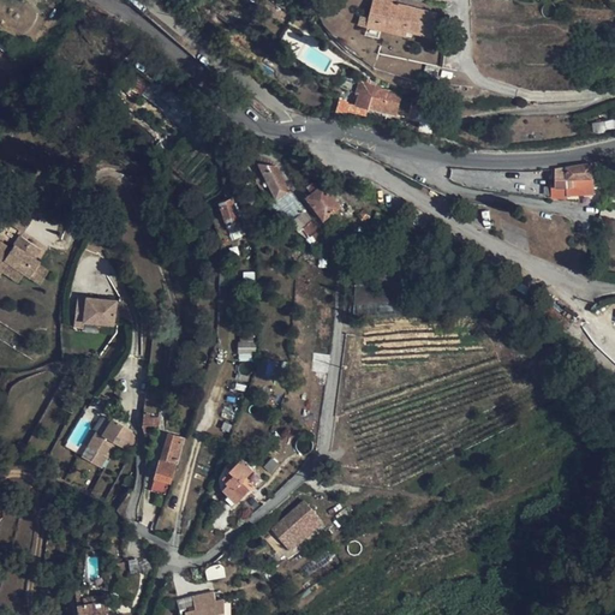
[(284,0),(279,0),(276,3),(290,11),(292,6),(284,0)]
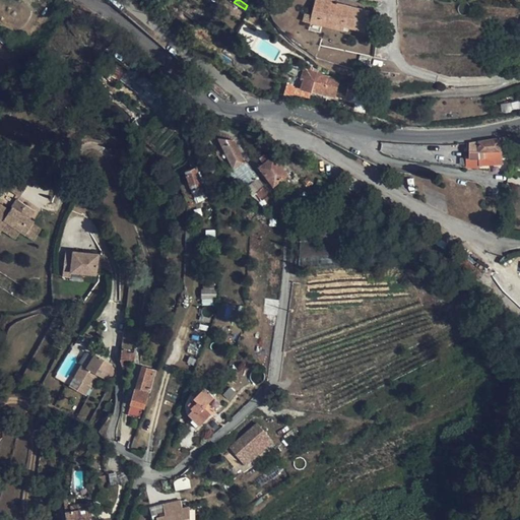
[(334,3),(322,0),(315,0),(312,15),(320,17),(320,19),(344,25),(344,26),(364,31),(368,15),(369,11),(334,3)]
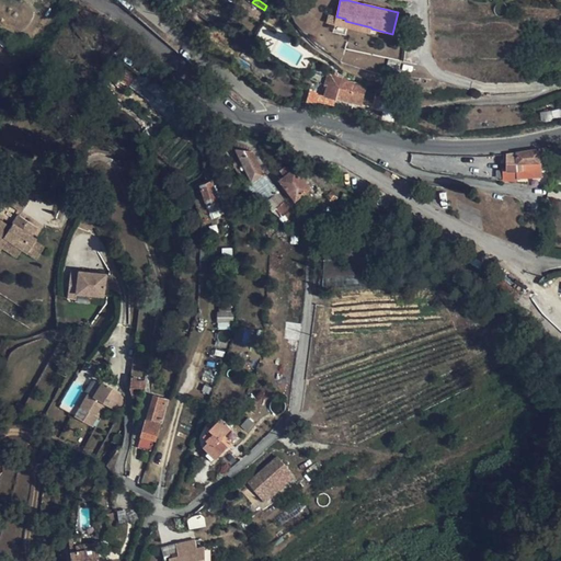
[(345,19),(336,16),(334,24),(370,33),(371,29),(371,27),(345,21),(345,19)]
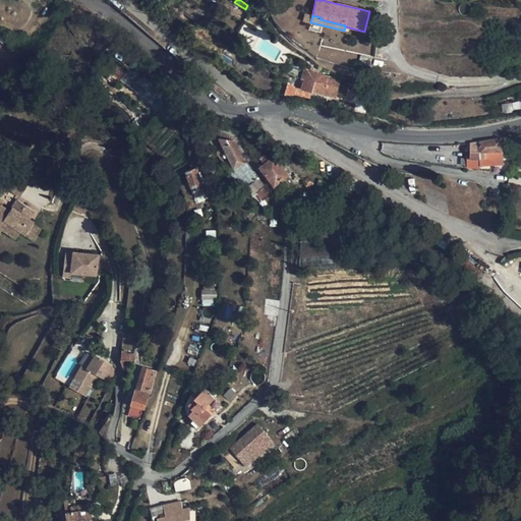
[(311,68),(304,66),(301,78),(303,78),(301,88),(299,88),(297,94),(307,97),(309,91),(336,97),(340,78),(323,75),(323,72),(313,71),(311,68)]
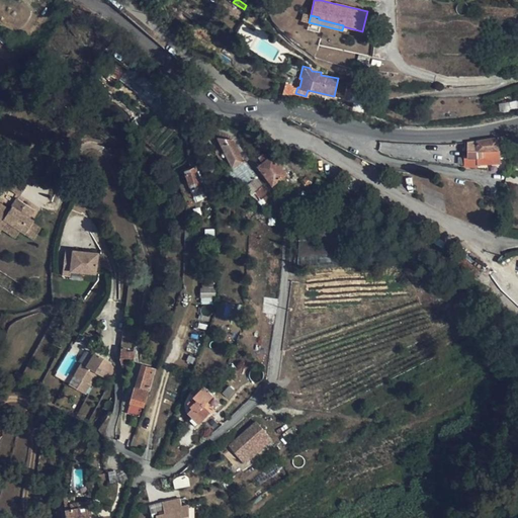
[(161,91),(143,78),(139,83),(157,96),(161,91)]
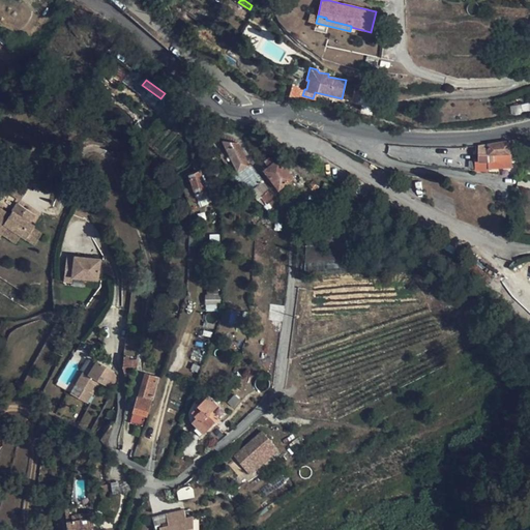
[(355,86),(346,80),(342,98),(351,100),(355,86)]
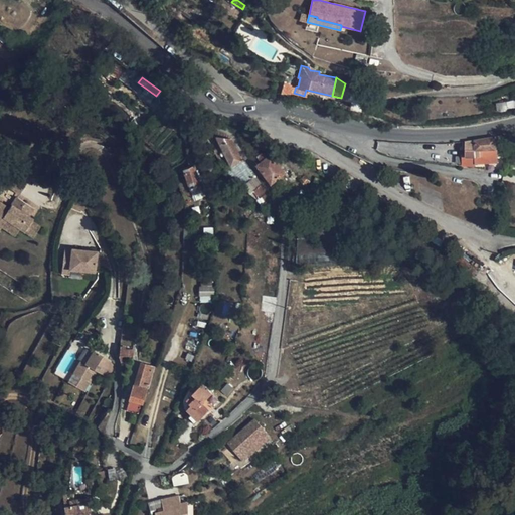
[(507,109),(506,103),(498,105),(499,111),(507,109)]
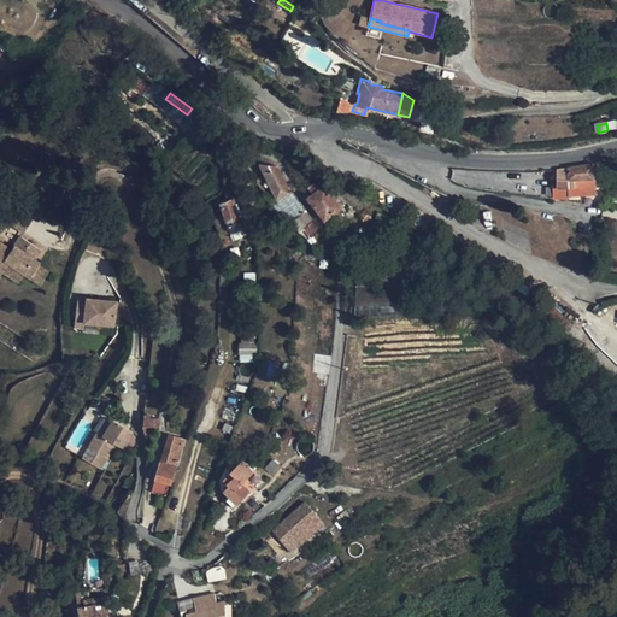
[(601,186),(600,162),(568,166),(568,178),(557,178),(557,186),(552,187),(552,198),(569,198),(569,195),(595,194),(595,188),(603,188),(601,186)]
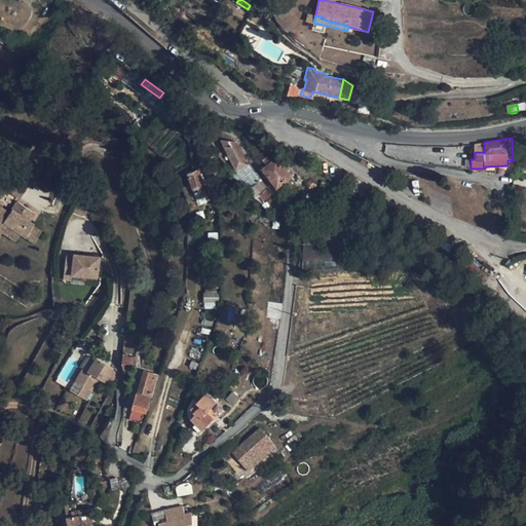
[(232,172),(248,190),(261,180),(249,163),(247,164),(235,143),(221,141),(234,168),(232,172)]
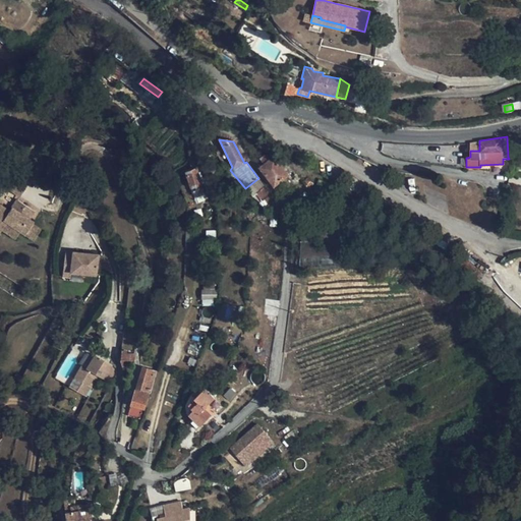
[(479,151),(479,140),(470,142),(470,151),(479,151)]
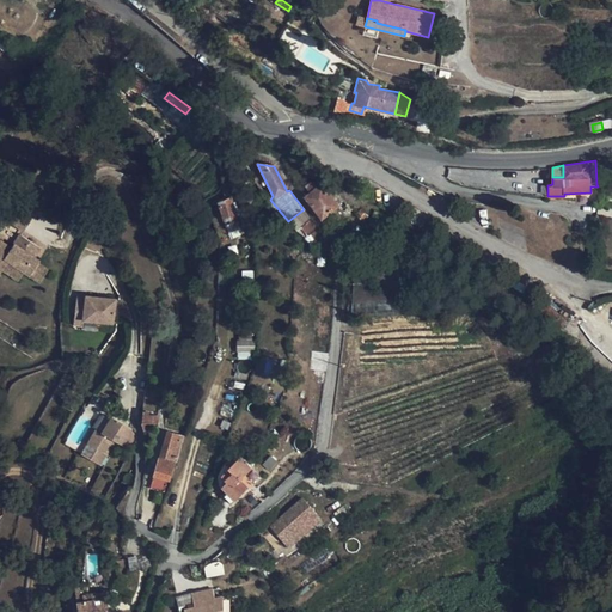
[(342,204),(325,183),(310,195),(325,216),(342,204)]
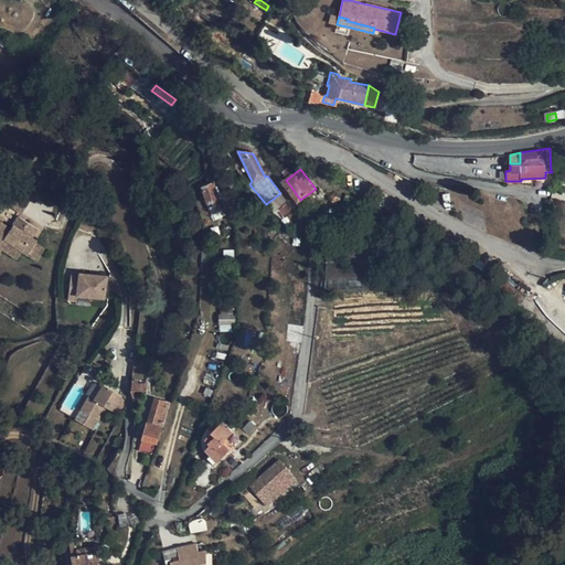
[(217,200),(212,183),(200,187),(205,203),(206,203),(217,200)]
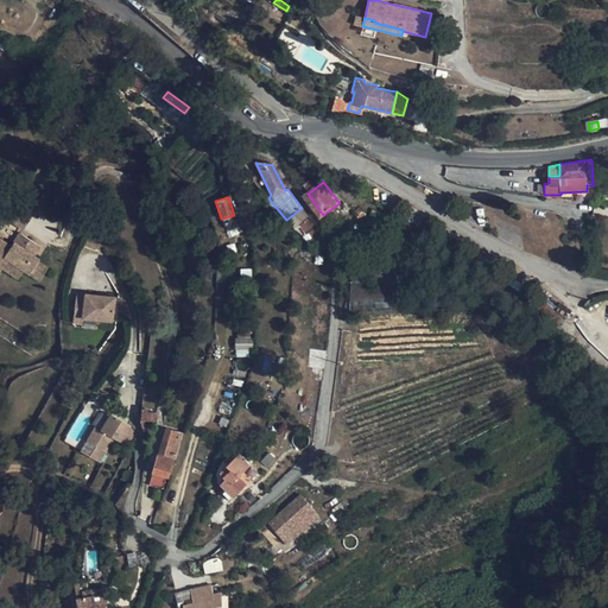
[(30,219),(13,208),(8,215),(4,213),(4,215),(23,229),(30,219)]
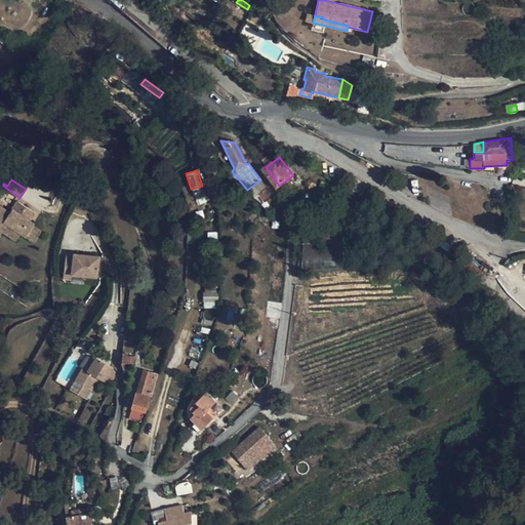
[(267,187),(260,179),(247,190),(250,194),(253,195),(257,194),(267,187)]
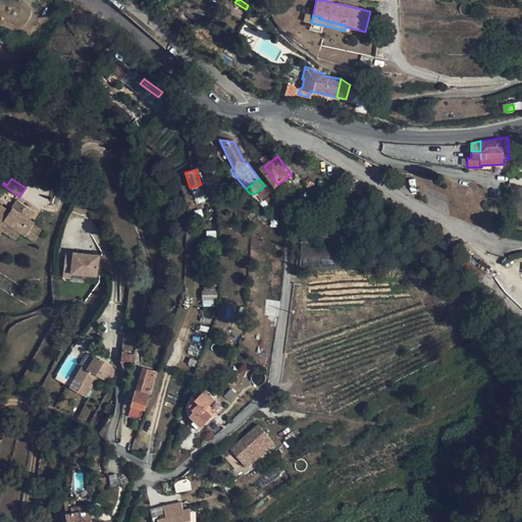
[(313,185),(308,178),(304,183),(308,188),(313,185)]
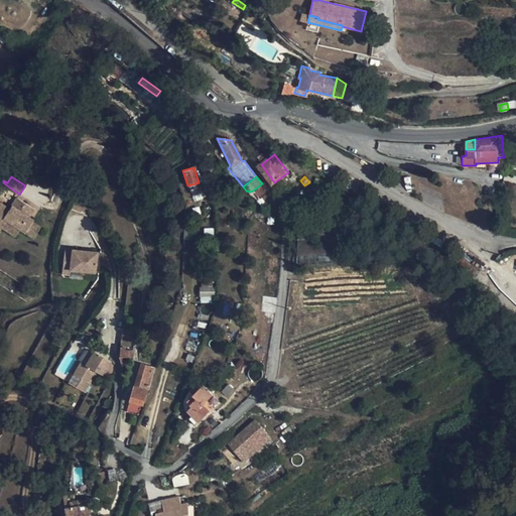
[(201,188),(199,182),(188,185),(190,191),(201,188)]
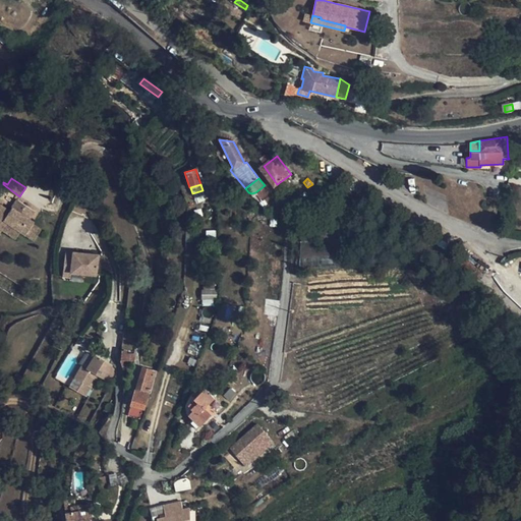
[(271,192),(265,185),(255,192),(261,200),(271,192)]
